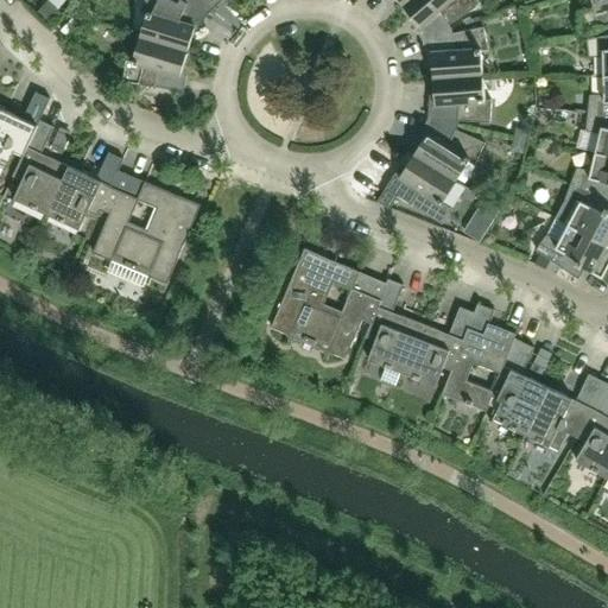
[(201,30),(207,17),(182,0),(179,0),(178,4),(171,0),(145,0),(140,11),(147,13),(140,37),(188,51),(195,27),(201,30)]
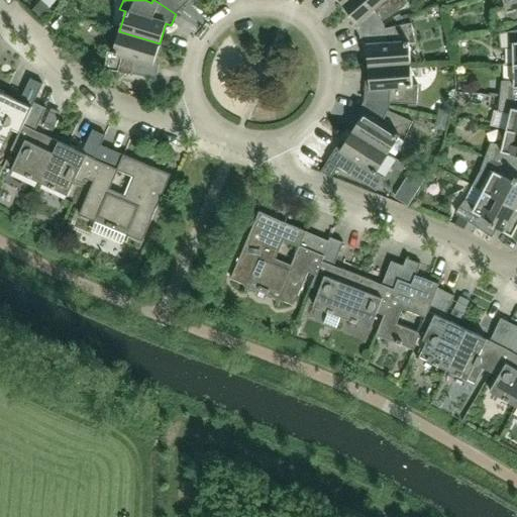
[(183,0),(154,0),(176,14),(184,6),(181,2),(183,0)]
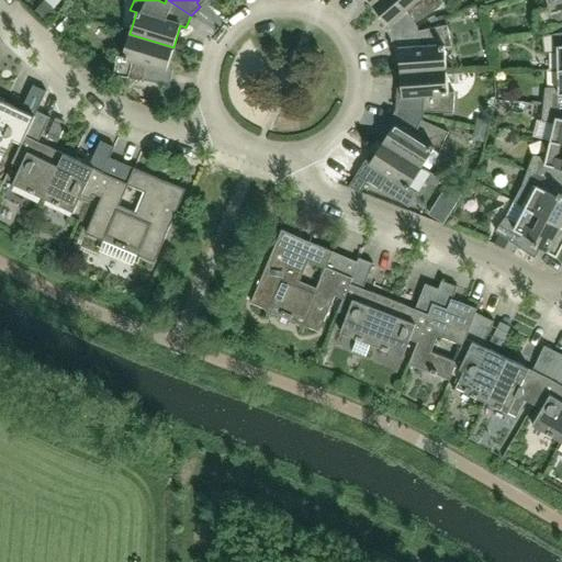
[(327,0),(324,8),(339,14),(345,0),(327,0)]
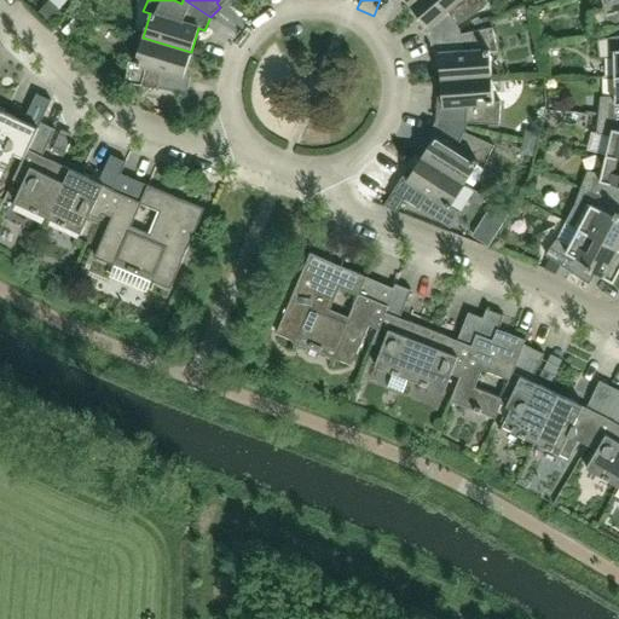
[(485,7),(479,0),(417,0),(411,6),(428,25),(423,29),(431,41),(460,29),(457,25),(485,7)]
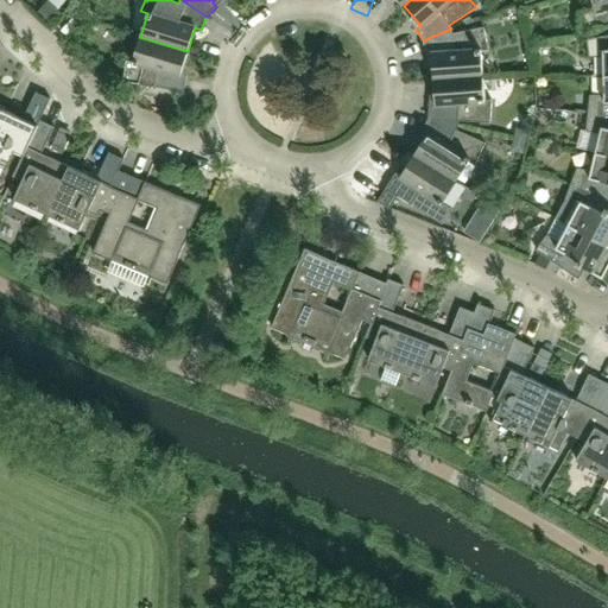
[(607,0),(591,0),(595,8),(581,12),(584,31),(607,25),(607,0)]
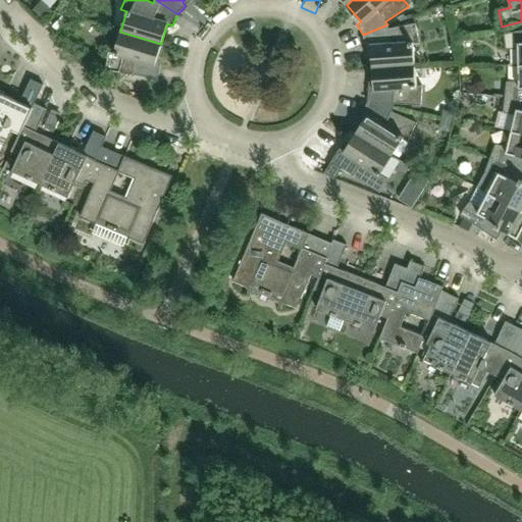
[(44,28),(56,16),(43,3),(31,14),(44,28)]
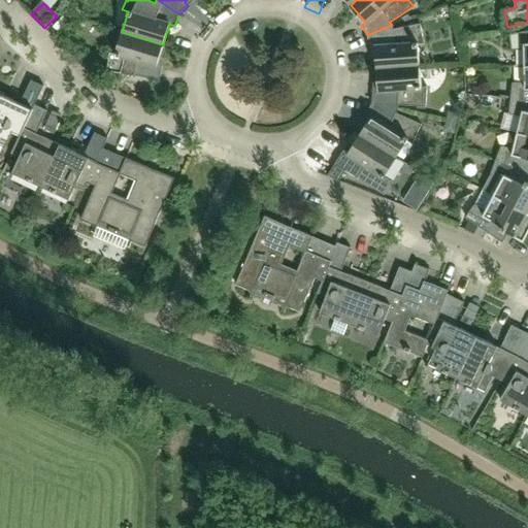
[(420,65),(418,43),(424,43),(420,24),(393,29),(392,25),(367,35),(370,47),(374,46),(376,68),(420,65)]
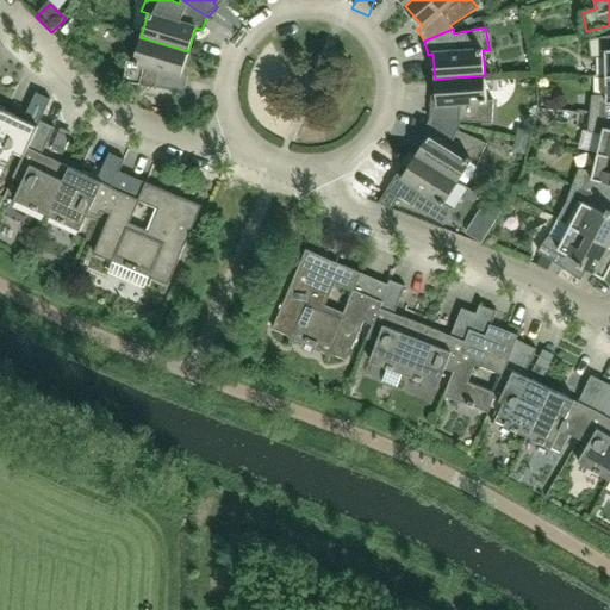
[(609,75),(609,35),(589,39),(591,57),(605,57),(605,76),(609,75)]
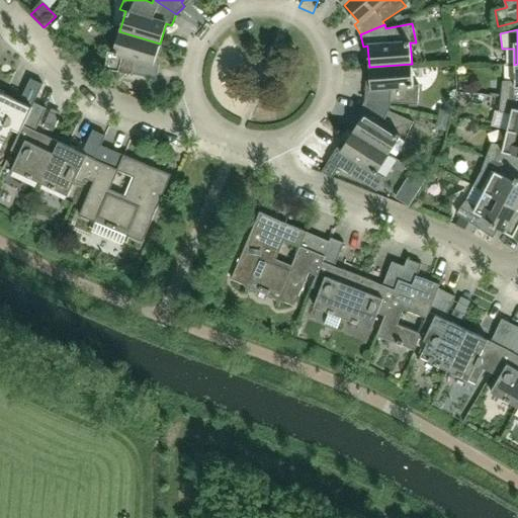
[(154,64),(160,44),(119,31),(113,52),(107,51),(104,70),(157,78),(159,66),(154,64)]
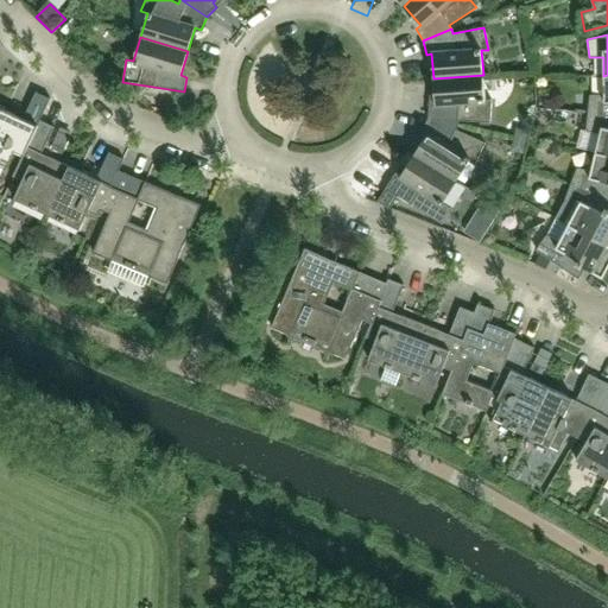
[(485,100),(483,75),(434,78),(435,103),(430,105),(429,118),(458,126),(458,121),(491,122),(492,100),(485,100)]
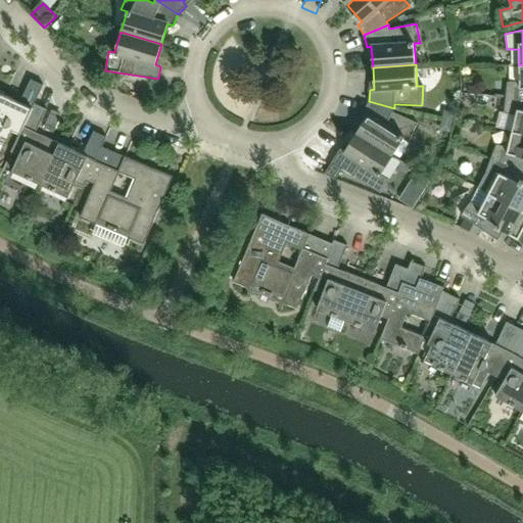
[(522,64),(519,65),(519,82),(508,82),(506,97),(522,98),(522,64)]
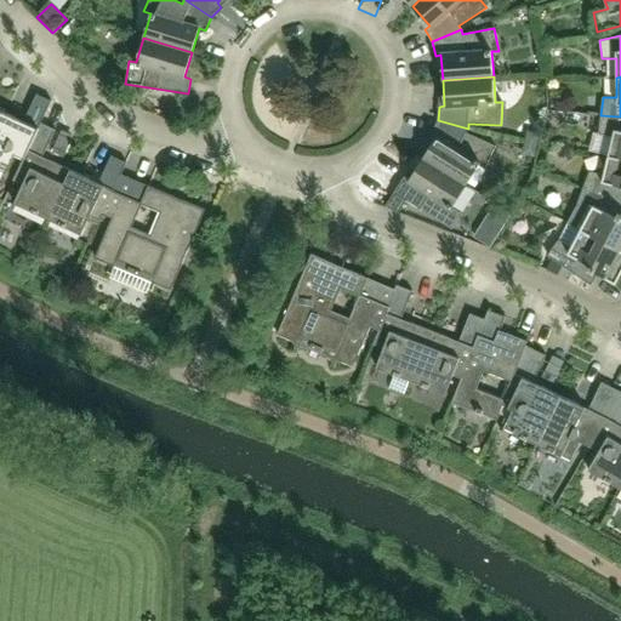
[(24,159),(40,123),(41,123),(51,101),(36,93),(24,121),(0,109),(0,169),(7,172),(16,154),(24,158),(24,159)]
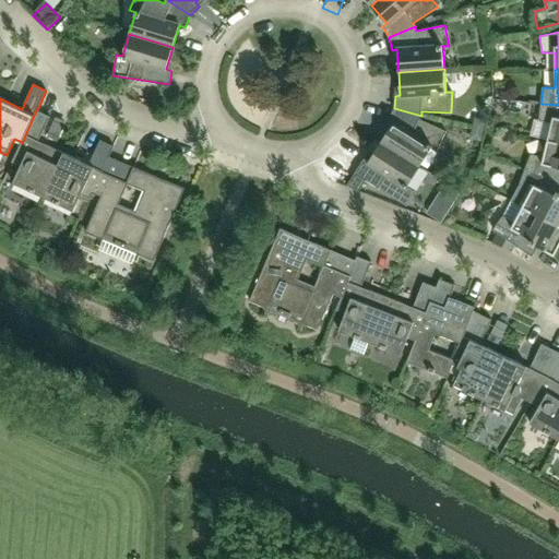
[(558,142),(558,105),(540,104),(538,120),(551,123),(547,140),(558,142)]
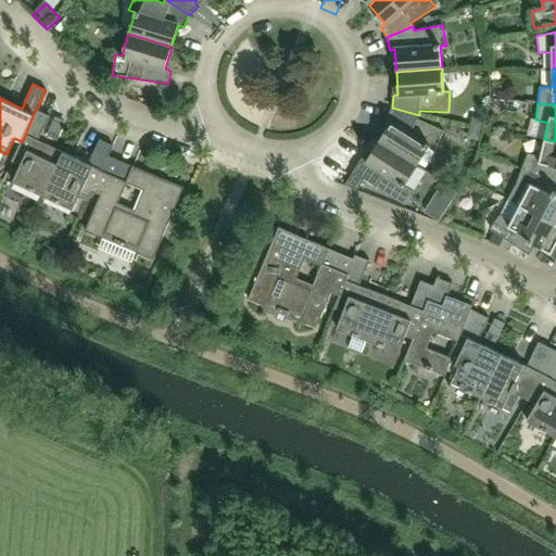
[(434,150),(444,131),(417,118),(419,115),(392,108),(387,119),(391,123),(379,141),(417,166),(429,147),(434,150)]
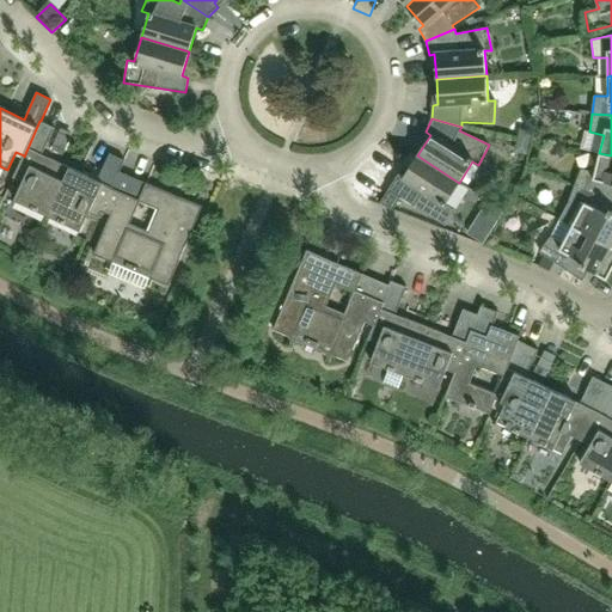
[(69,167),(42,154),(55,128),(41,121),(40,121),(24,157),(24,155),(13,178),(23,183),(14,200),(48,215),(69,167)]
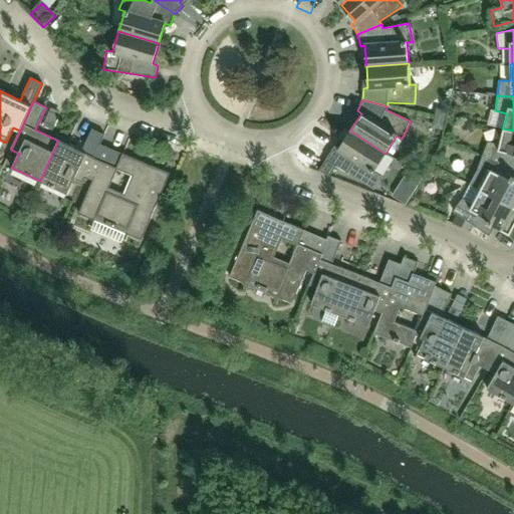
[(436,110),(435,116),(445,119),(447,109),(440,107),(436,110)]
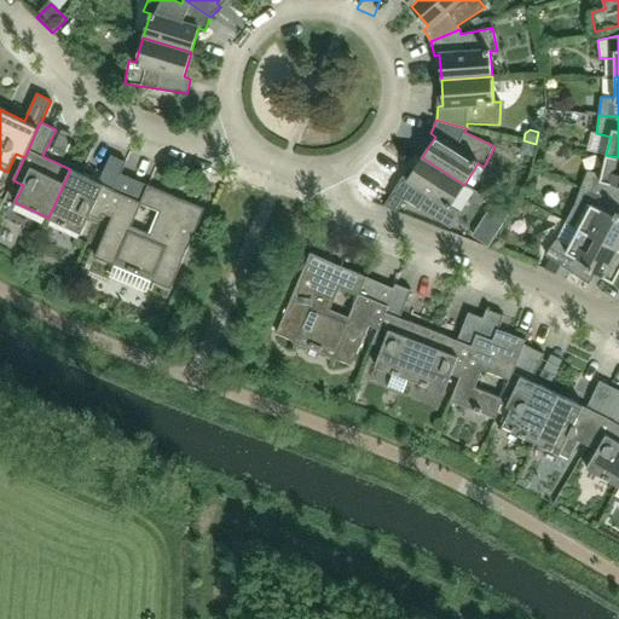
[(50,156),(63,162),(73,142),(59,136),(50,156)]
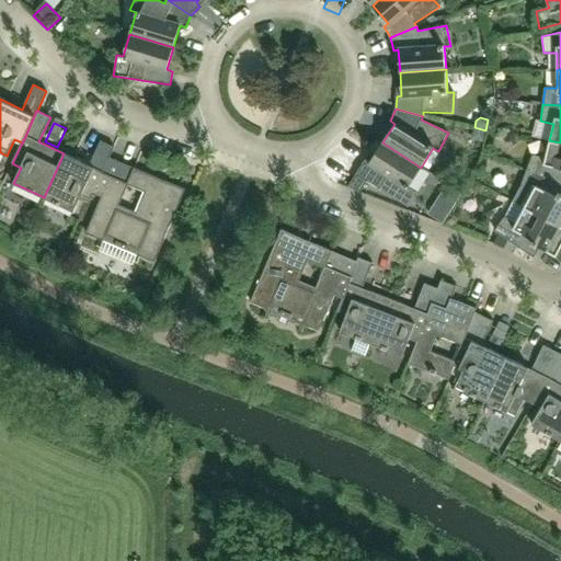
[(474,127),(472,135),(476,139),(483,140),(485,130),(474,127)]
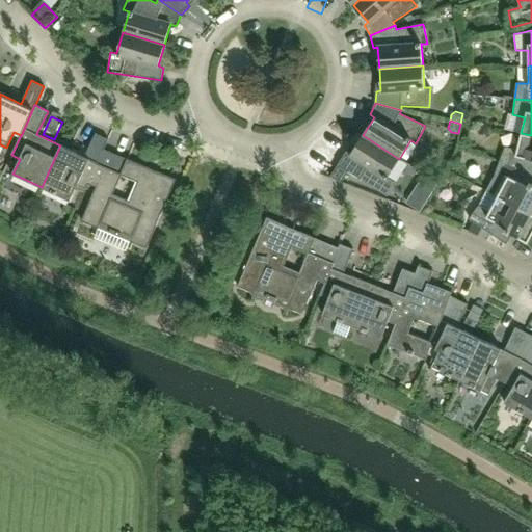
[(531,135),(521,133),(517,150),(505,147),(500,161),(531,173),(531,135)]
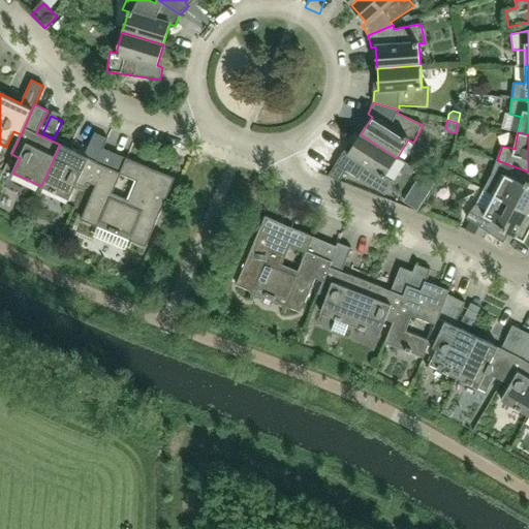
[(87,183),(103,149),(109,138),(95,133),(84,156),(60,145),(41,186),(69,199),(76,185),(85,188),(88,183),(87,183)]
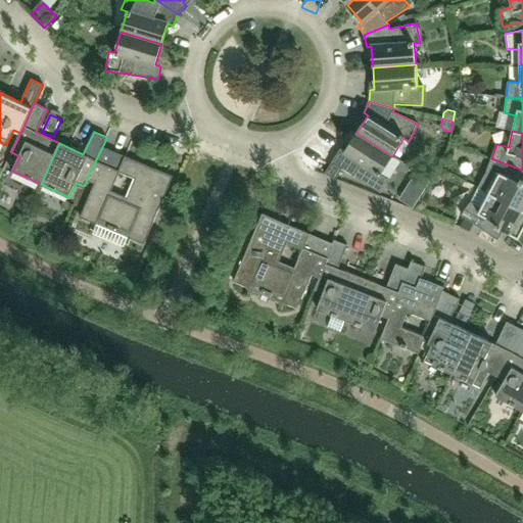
[(381,174),(392,156),(357,133),(344,151),(340,148),(332,162),(342,169),(380,193),(389,179),(381,174)]
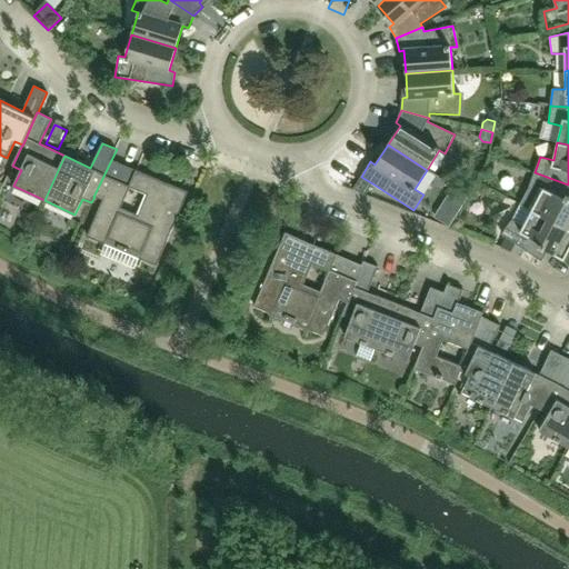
[(188,192),(111,160),(93,197),(95,197),(102,200),(87,237),(157,266),(188,192)]
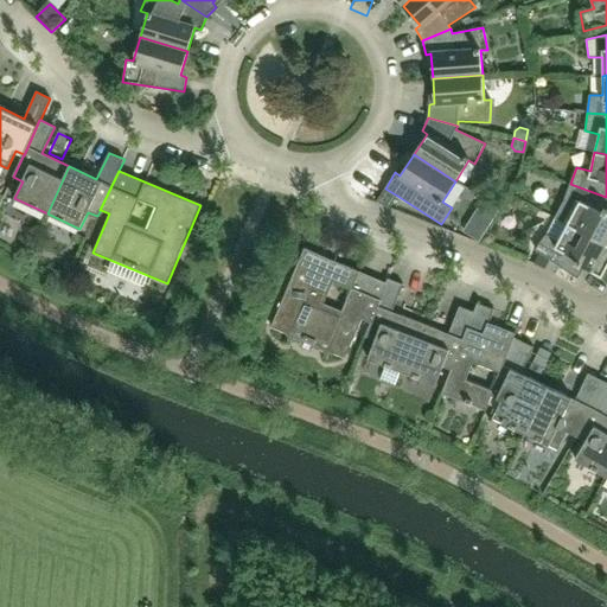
[(606,244),(606,197),(570,184),(563,200),(555,218),(564,223),(606,244)]
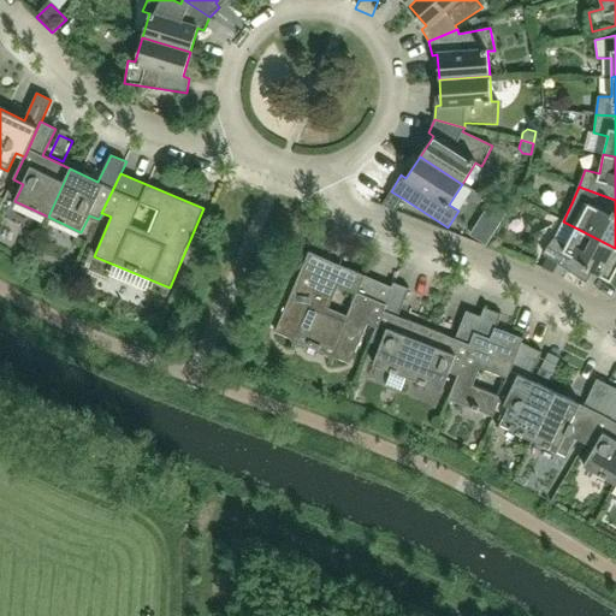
[(391,191),(383,205),(396,209),(403,199),(391,191)]
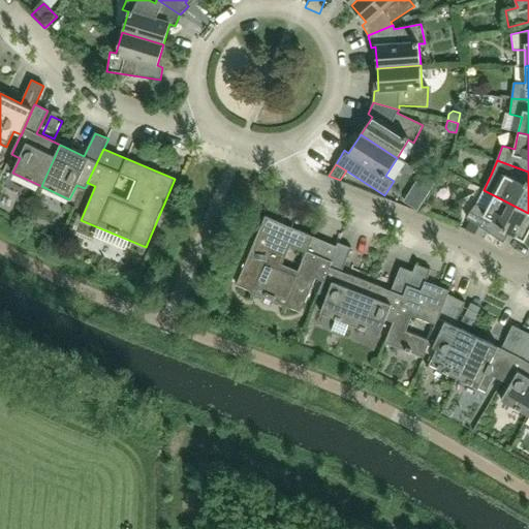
[(417,209),(434,183),(422,176),(405,201),(417,209)]
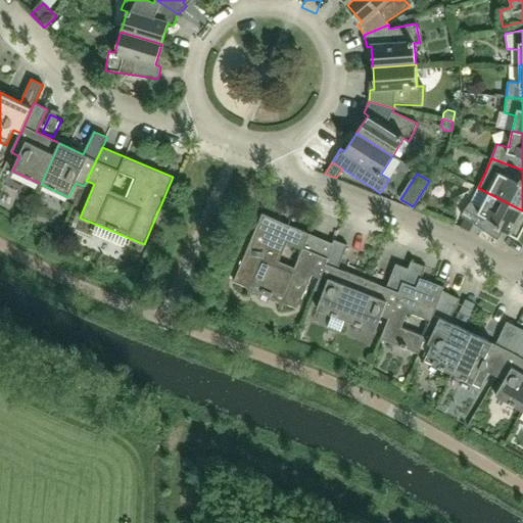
[(522,210),(486,192),(479,206),(470,202),(461,216),(497,240),(504,231),(518,239),(522,230),(522,210)]
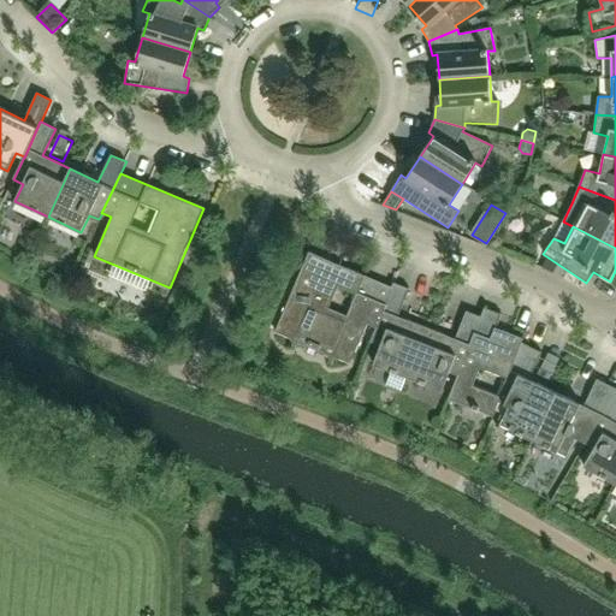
[(392,288),(391,286),(309,252),(276,332),(350,363),(367,325),(375,329),(377,329),(392,288)]
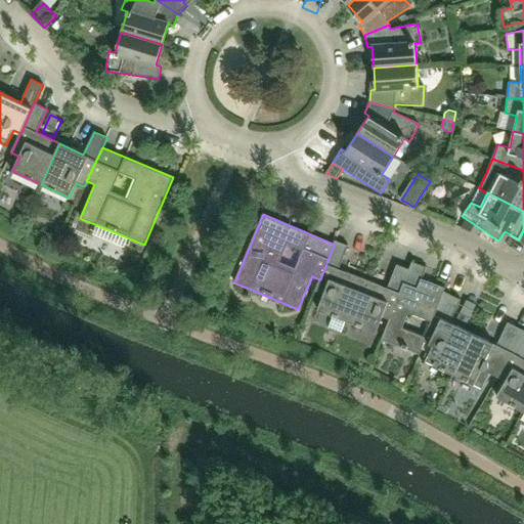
[(390,319),(409,269),(396,264),(387,288),(339,269),(348,246),(335,241),(333,244),(334,245),(320,279),(319,279),(315,291),(323,294),(317,310),(334,316),(329,329),(341,334),(346,320),(376,333),(382,316),(389,319),(390,319)]
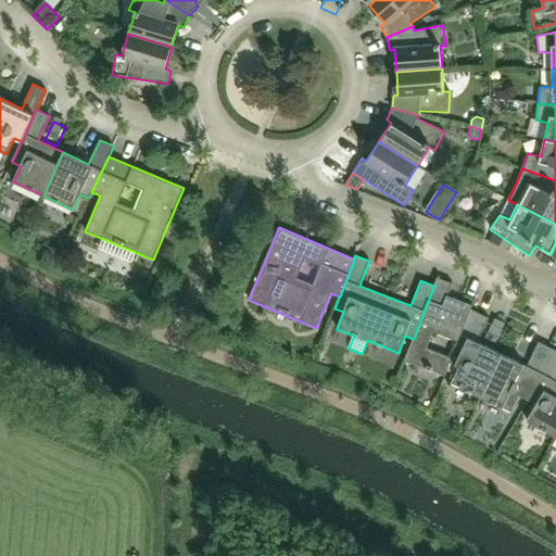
[(450,363),(470,310),(471,310),(472,305),(447,295),(453,283),(437,278),(434,286),(414,339),(413,339),(405,361),(445,376),(451,363),(450,363)]
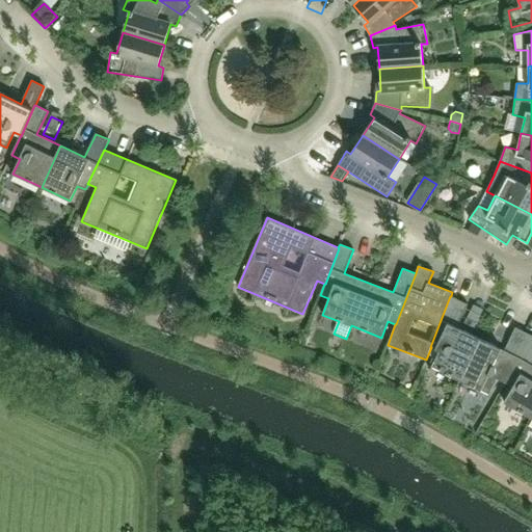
[(480,339),(456,327),(468,304),(451,296),(450,296),(430,347),(431,347),(440,351),(431,367),(460,380),(480,339)]
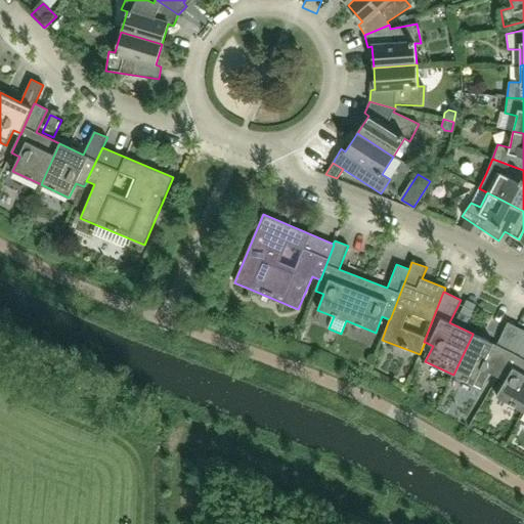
[(497,378),(523,333),(523,330),(508,322),(496,345),(473,334),(453,375),(482,389),(489,374),(497,378)]
